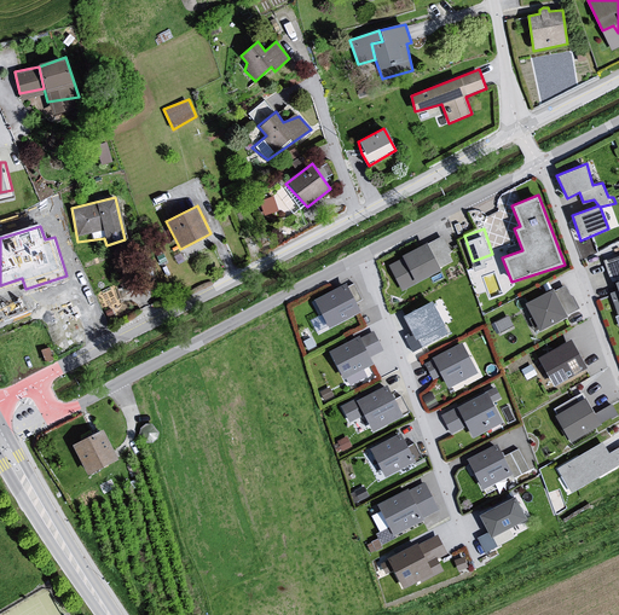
[(428,238),(427,236),(401,249),(403,253),(388,261),(401,285),(452,257),(447,249),(451,247),(443,231),(428,238)]
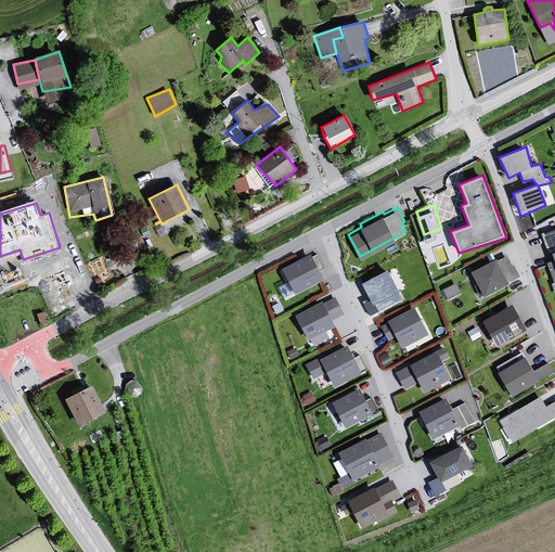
[(554,228),(540,232),(549,260),(545,261),(554,285),(554,284),(554,228)]
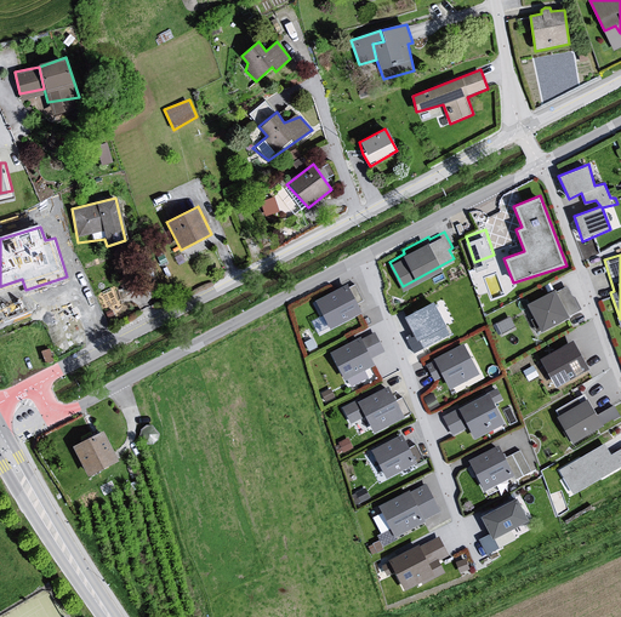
[(348,281),(347,278),(314,295),(330,324),(362,307),(358,300),(364,296),(354,279),(348,281)]
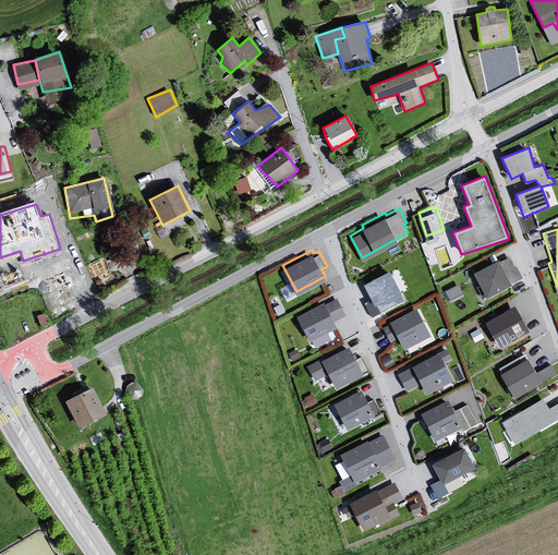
[(497,260),(473,274),(485,299),(521,279),(508,256),(498,263),(497,260)]
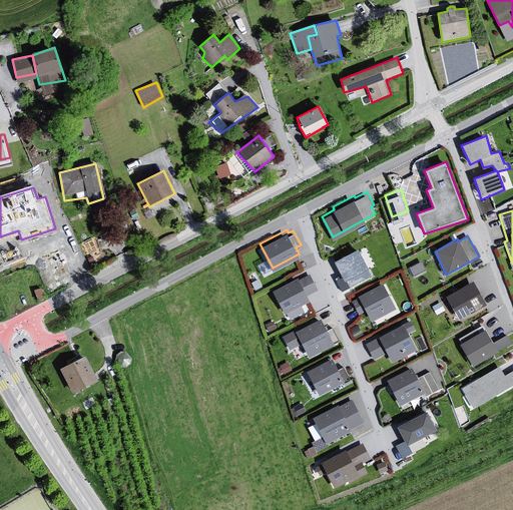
[(372,273),(358,244),(334,257),(348,285),(372,273)]
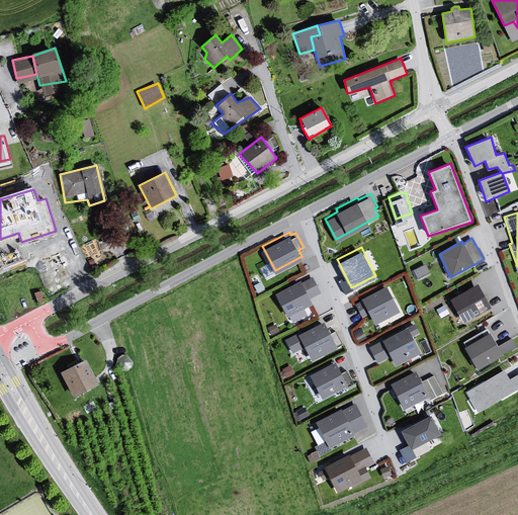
[(321,289),(313,272),(301,278),(300,276),(275,289),(287,314),(289,313),(292,319),(307,311),(304,304),(312,299),(310,294),(321,289)]
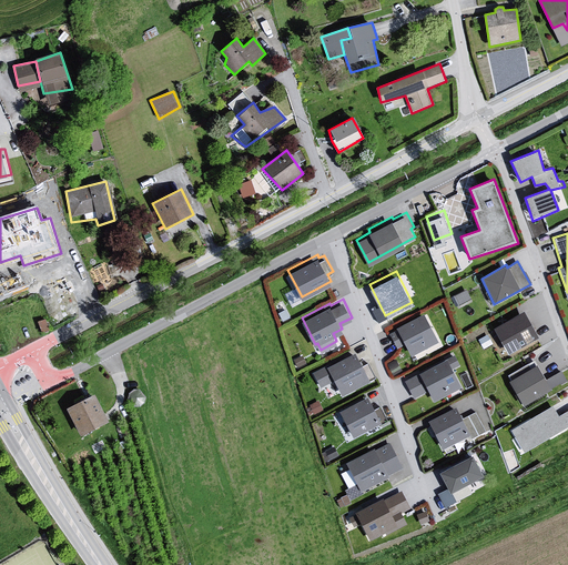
[(437,338),(423,310),(396,324),(397,325),(389,330),(397,344),(405,340),(411,351),(437,338)]
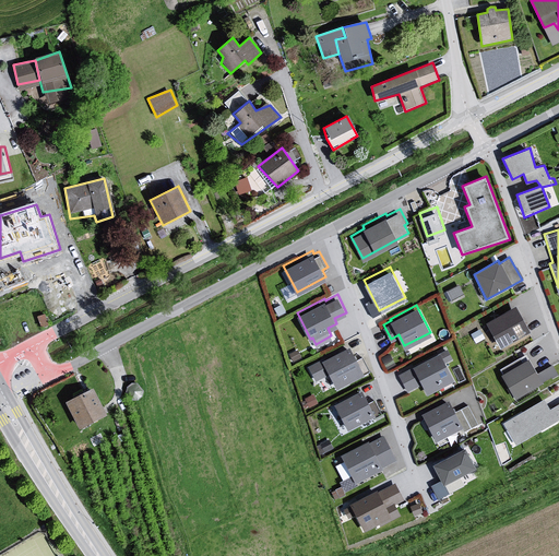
[(515,306),(484,321),(499,349),(530,331),(515,306)]
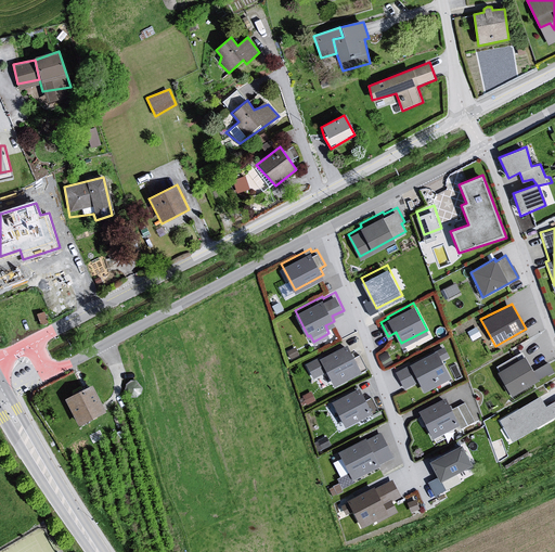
[(353,354),(347,341),(306,361),(312,374),(326,368),(334,383),(368,366),(360,350),(353,354)]
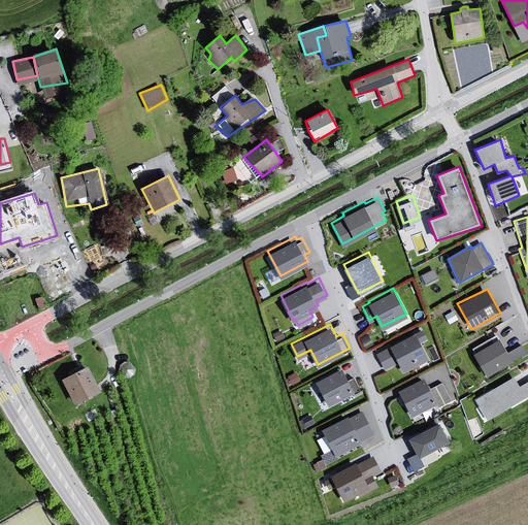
[(427,335),(423,326),(375,350),(384,366),(397,359),(402,369),(429,356),(420,338),(427,335)]
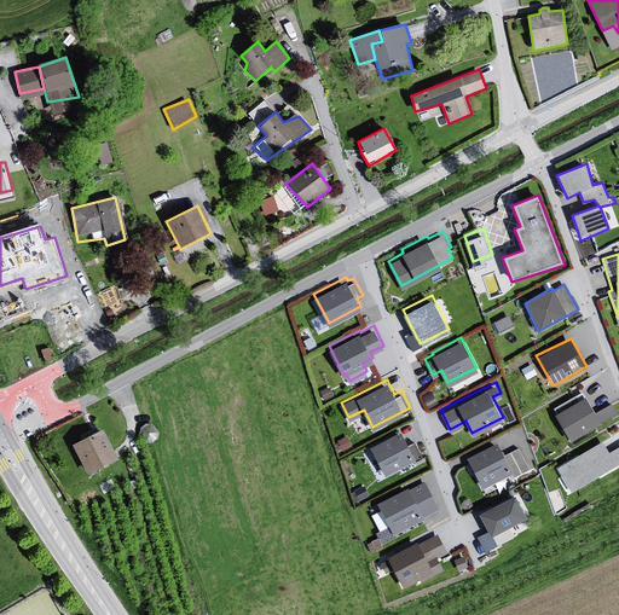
[(595,408),(585,392),(555,408),(571,436),(618,410),(612,399),(595,408)]
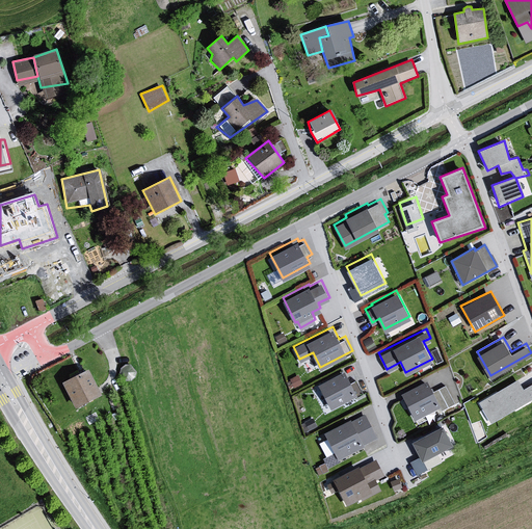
[(350,379),(344,368),(318,380),(330,405),(362,390),(355,376),(350,379)]
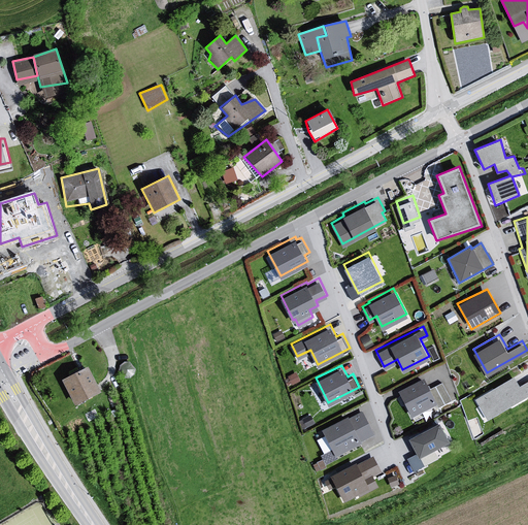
[(88,366),(61,380),(74,405),(101,392),(88,366)]
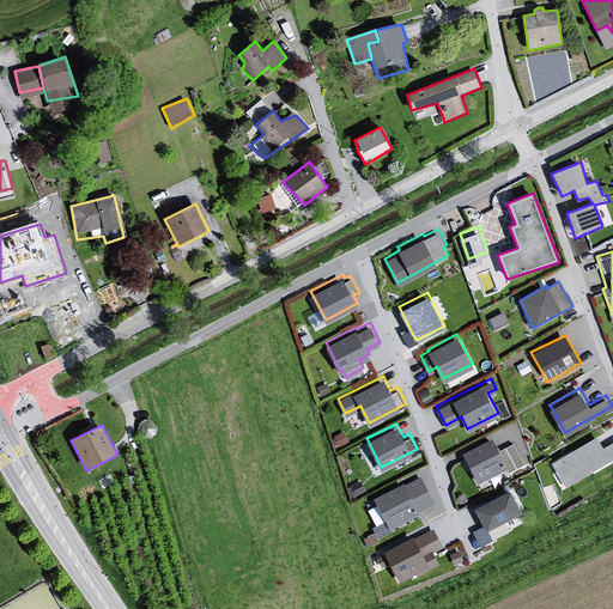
[(498,448),(492,434),(462,450),(478,479),(507,464),(509,469),(525,461),(513,439),(498,448)]
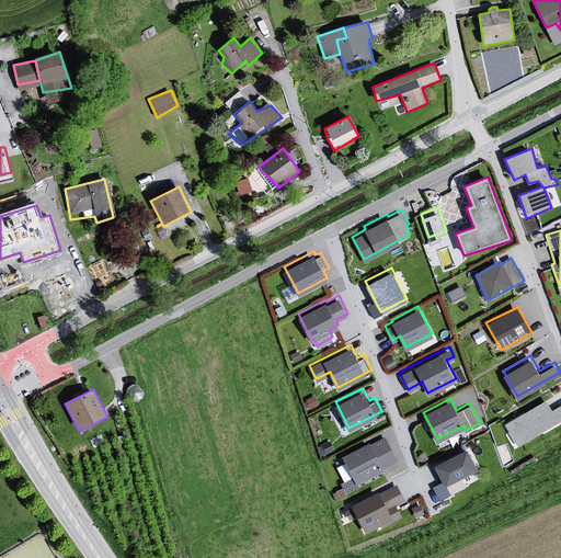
[(546,399),(504,424),(518,447),(560,422),(560,405),(551,411),(546,399)]
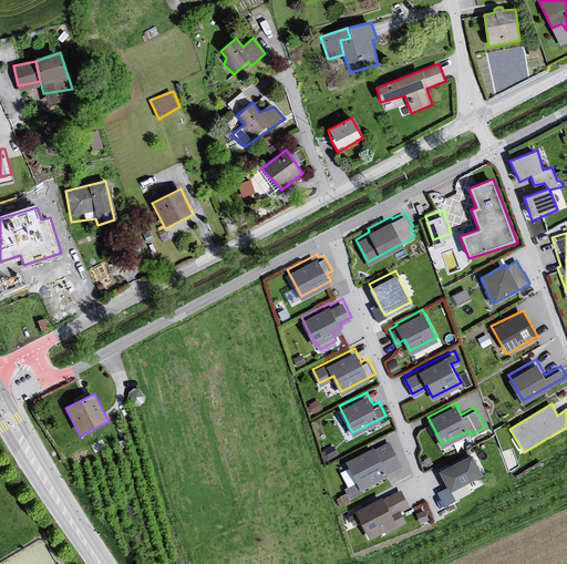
[(403,464),(390,438),(374,445),(373,443),(344,458),(359,485),(403,464)]
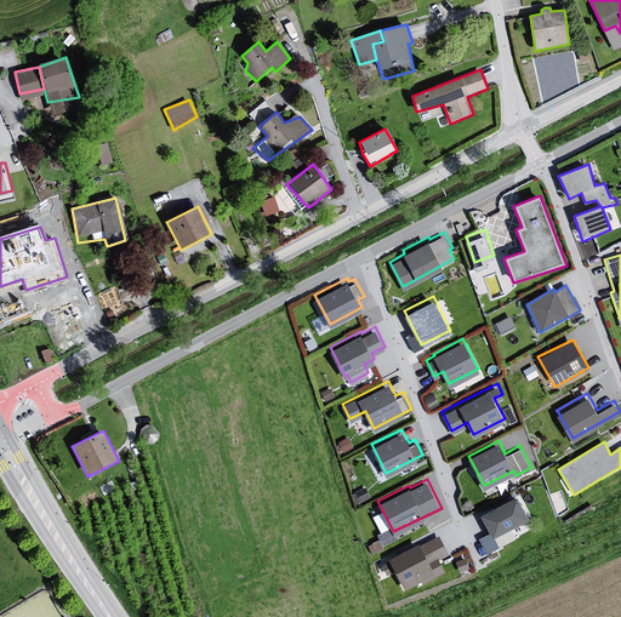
[(528,514),(517,492),(480,510),(490,529),(479,535),(486,549),(499,543),(493,531),(528,514)]
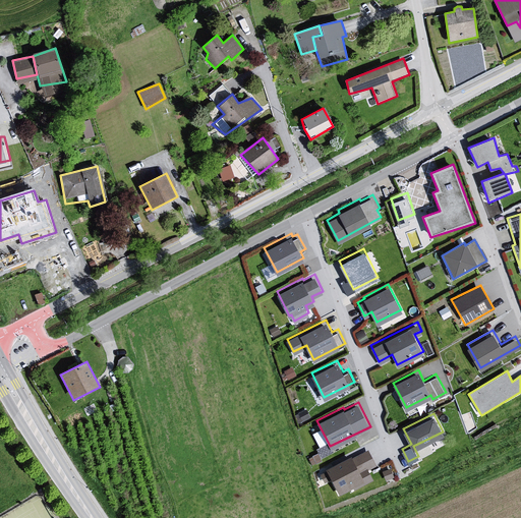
[(377,462),(368,446),(352,455),(350,453),(326,466),(327,467),(321,471),(325,479),(331,475),(339,492),(353,484),(354,487),(373,477),(368,466),(377,462)]
